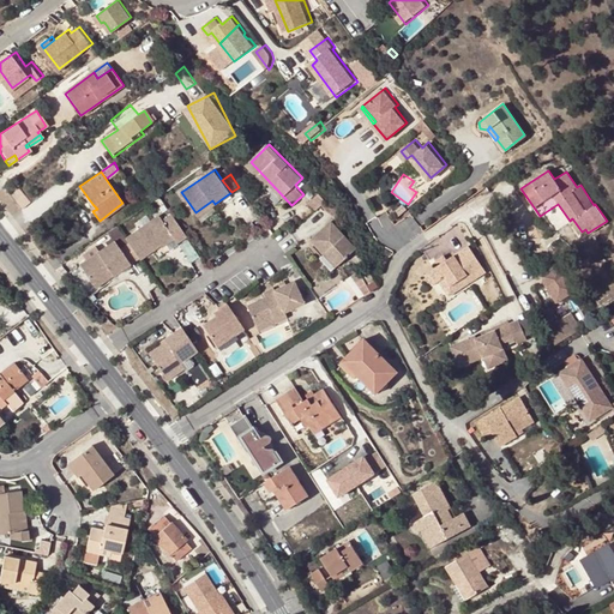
[(30,204),(19,190),(11,196),(20,210),(30,204)]
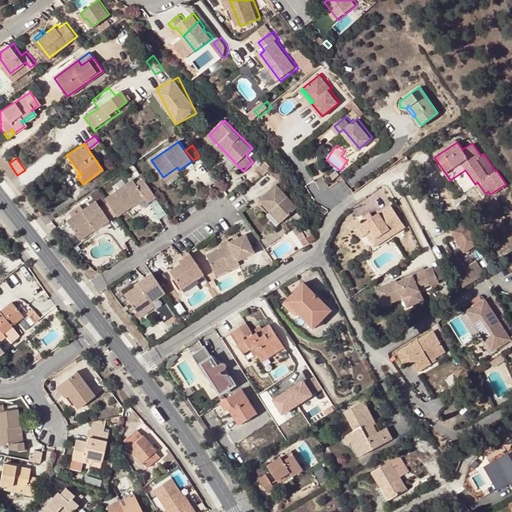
[(259,169),(264,176),(270,171),(273,169),(268,162),(259,169)]
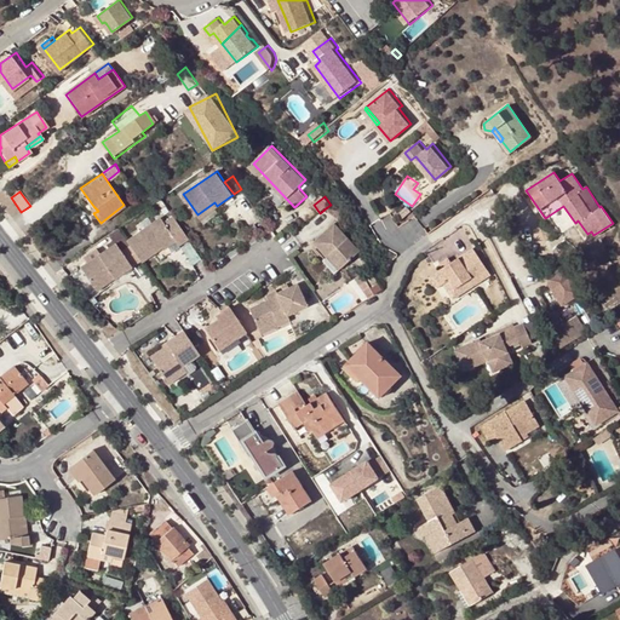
[(217,206),(214,202),(197,214),(201,218),(217,206)]
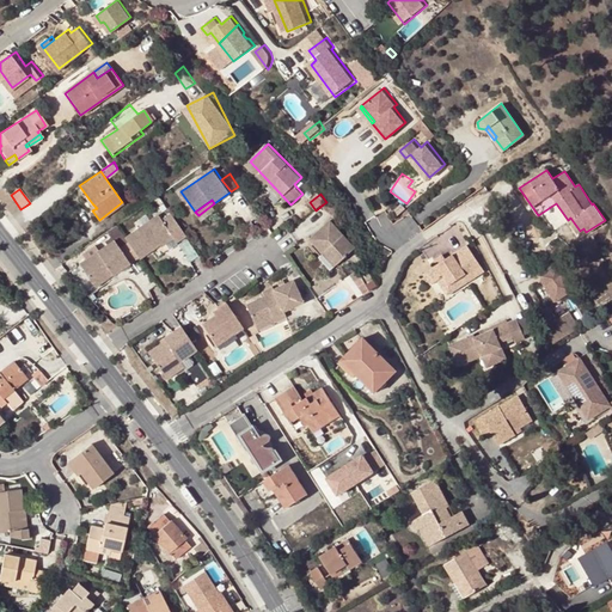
[(323,204),(330,213),(331,212),(335,209),(335,208),(329,200),(326,202),(323,204)]
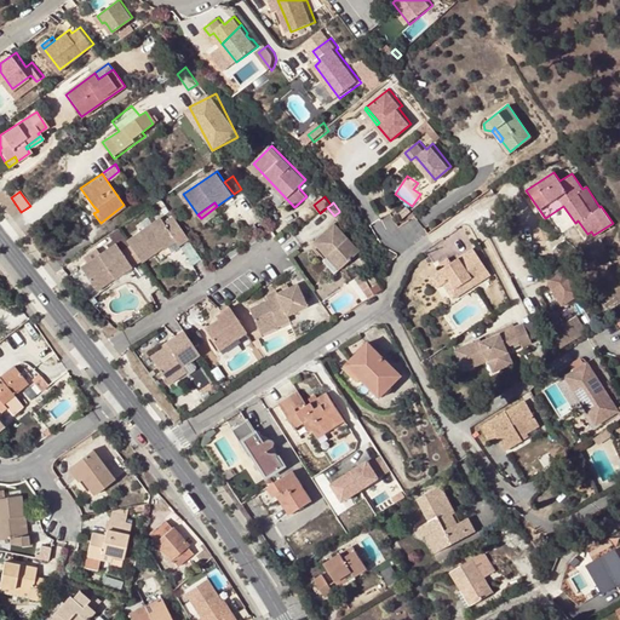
[(141,260),(161,246),(173,237),(177,242),(178,245),(188,237),(172,216),(164,222),(160,217),(126,240),(127,242),(141,259),(141,260)]
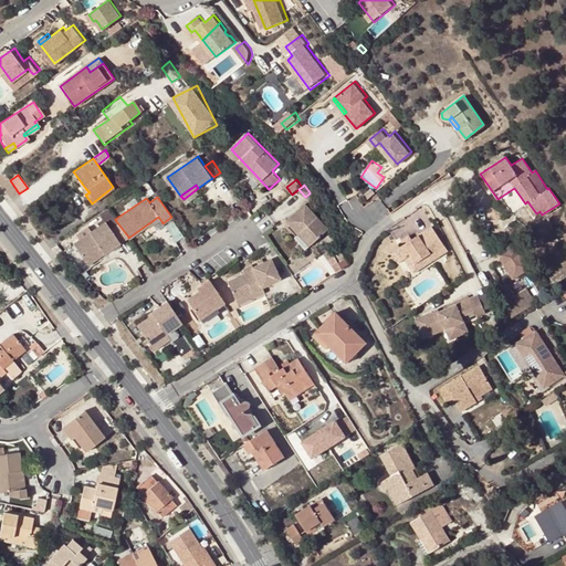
[(536,213),(527,201),(525,203),(533,216),(536,213)]
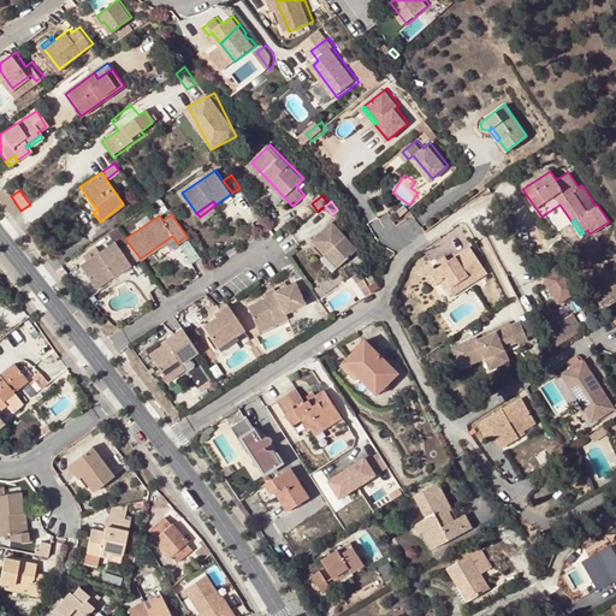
[(321,258),(323,259),(331,267),(332,270),(356,247),(333,221),(314,240),(326,253),(321,258)]
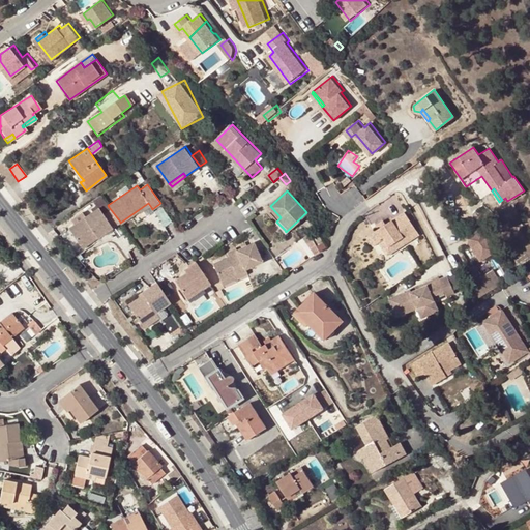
[(95,203),(102,199),(99,194),(92,199),(95,203)]
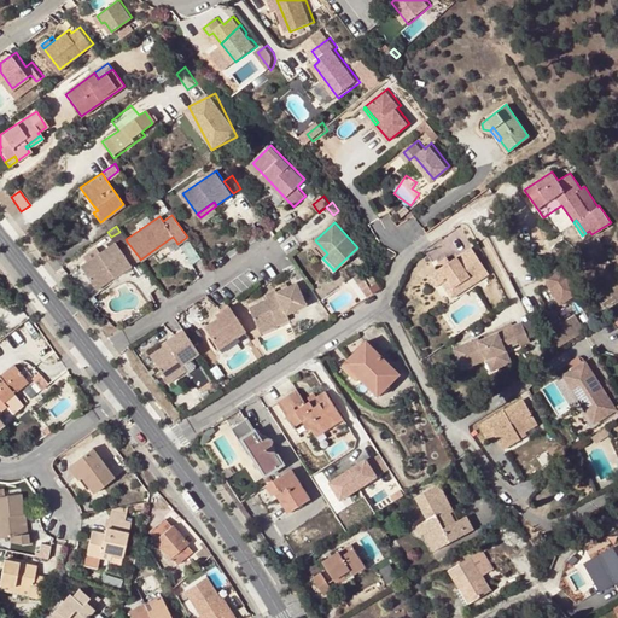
[(176,242),(173,237),(161,245),(164,250),(176,242)]
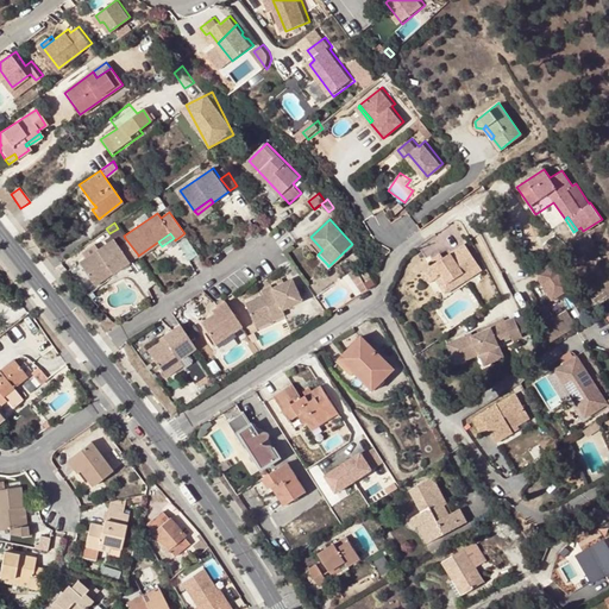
[(92,281),(110,269),(112,272),(129,262),(117,244),(112,237),(79,261),(92,281)]
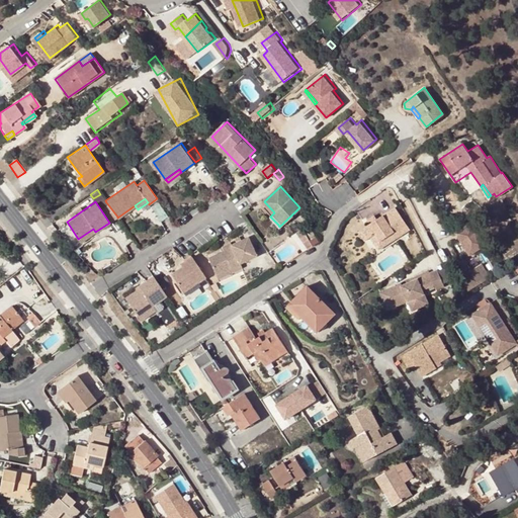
[(117,217),(106,202),(99,207),(109,223),(117,217)]
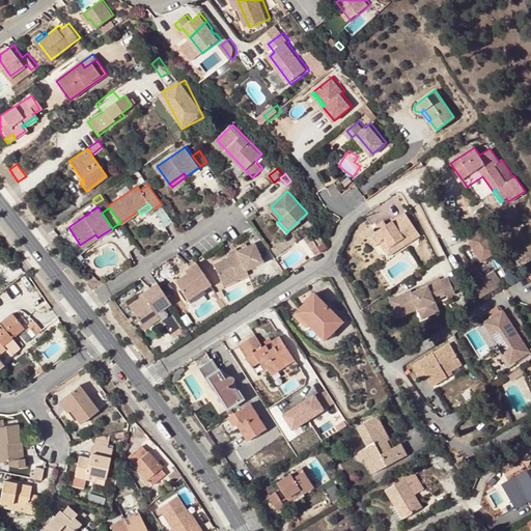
[(382,247),(386,244),(389,242),(393,248),(407,240),(411,245),(423,236),(408,214),(390,226),(387,222),(380,227),(383,230),(374,236),(382,247)]
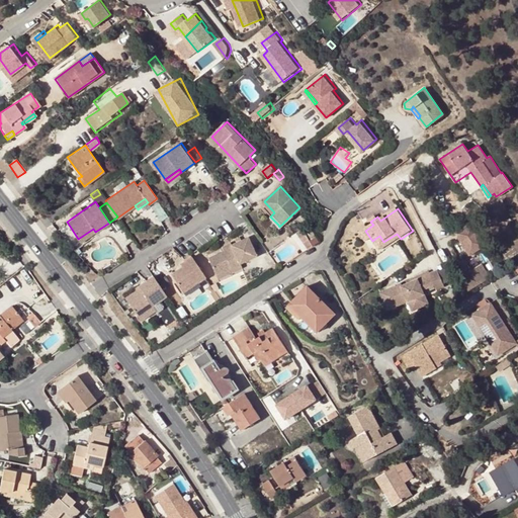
[(273,229),(278,225),(271,218),(267,222),(273,229)]
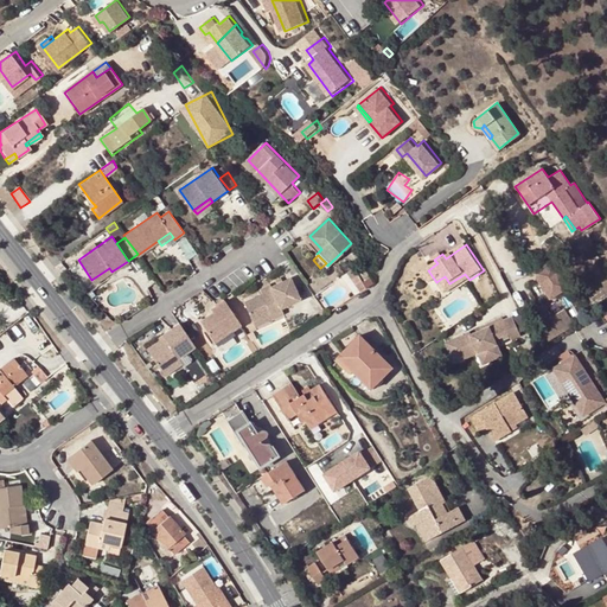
[(572,287),(557,261),(538,270),(551,296),(572,287)]
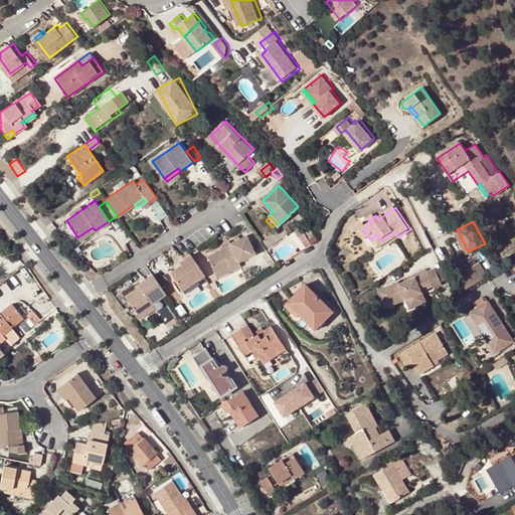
[(305,246),(311,242),(301,224),(294,228),(305,246)]
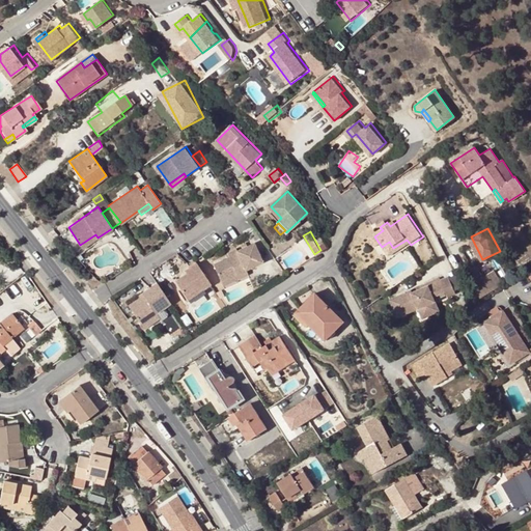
[(98,238),(95,234),(80,245),(83,248),(98,238)]
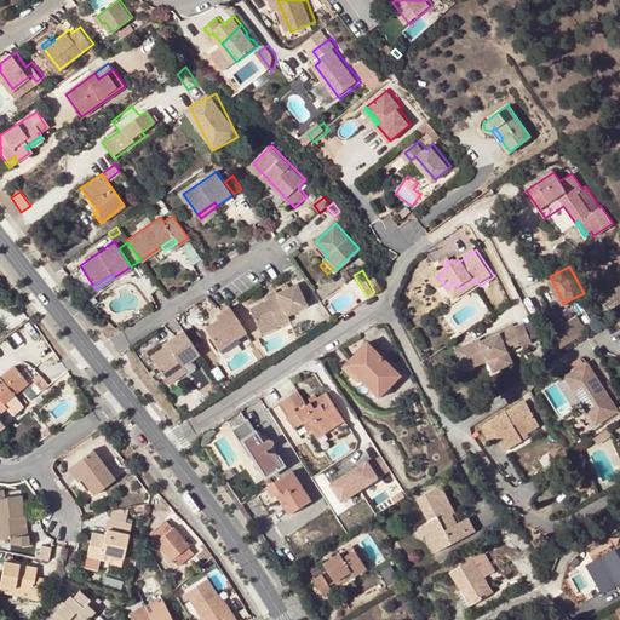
[(446,288),(437,276),(434,279),(442,291),(446,288)]
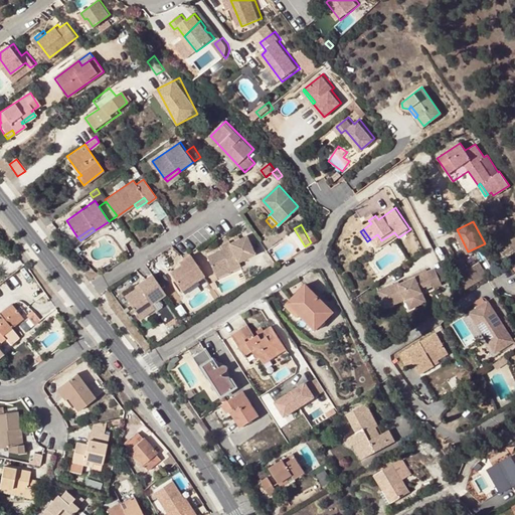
[(394,232),(381,240),(385,246),(398,237),(394,232)]
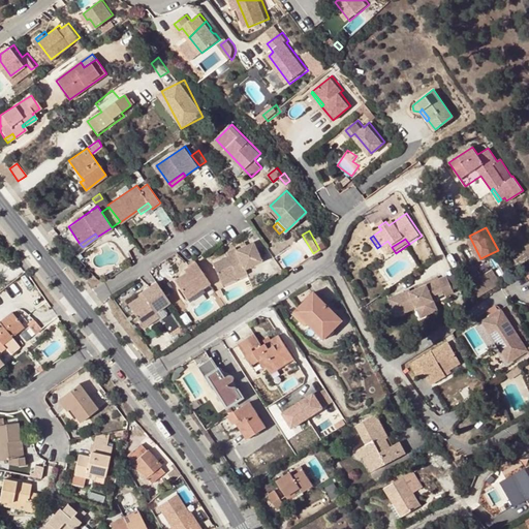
[(214,262),(221,279),(246,268),(263,259),(255,240),(237,248),(238,251),(230,255),(214,262)]
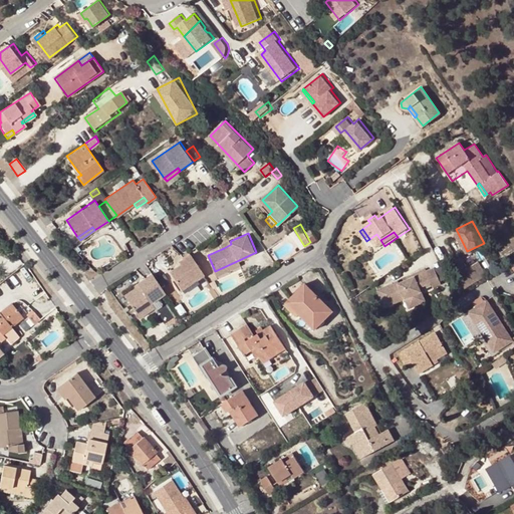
[(195,276),(197,279),(205,274),(190,253),(180,261),(181,263),(171,271),(181,286),(195,276)]
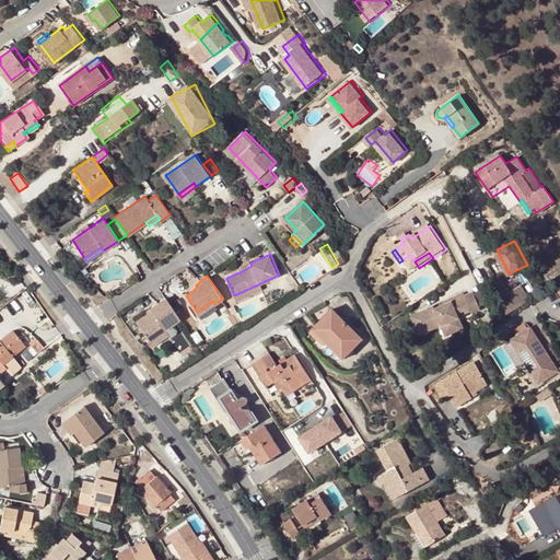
[(264,288),(260,283),(234,295),(237,300),(264,288)]
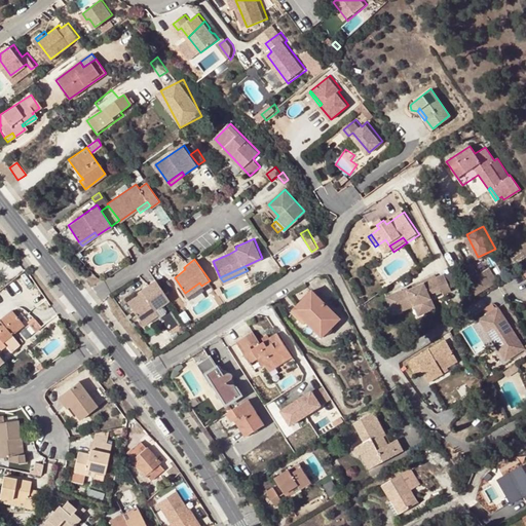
[(491,266),(467,282),(477,296),(500,280),(491,266)]
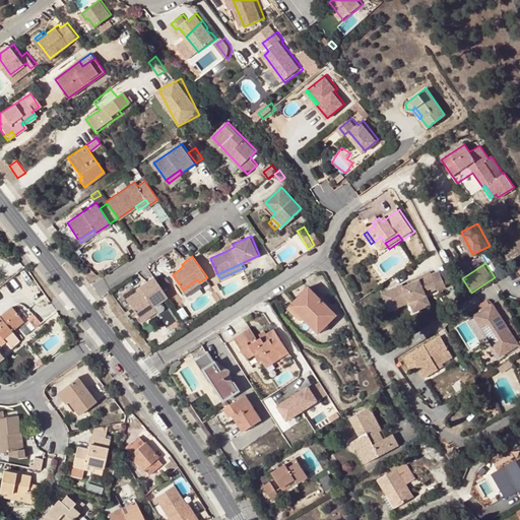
[(432,271),(416,277),(417,280),(410,283),(405,285),(404,283),(384,293),(391,310),(408,302),(411,301),(417,299),(421,308),(433,304),(426,290),(439,284),(440,289),(449,285),(442,270),(434,273),(432,271)]
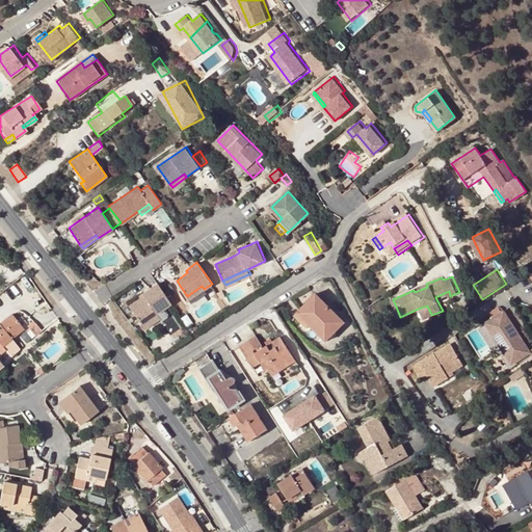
[(130,304),(142,322),(158,313),(173,302),(158,282),(143,292),(144,294),(140,297),(130,304)]
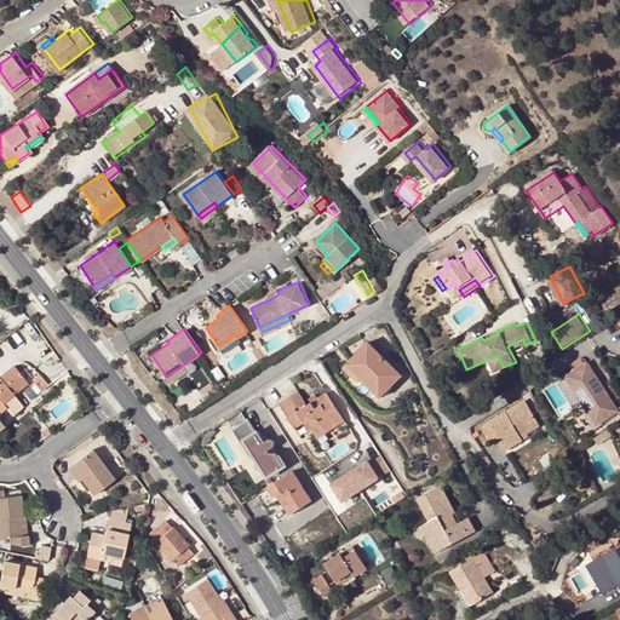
[(240,340),(237,337),(235,333),(218,345),(223,352),(240,340)]
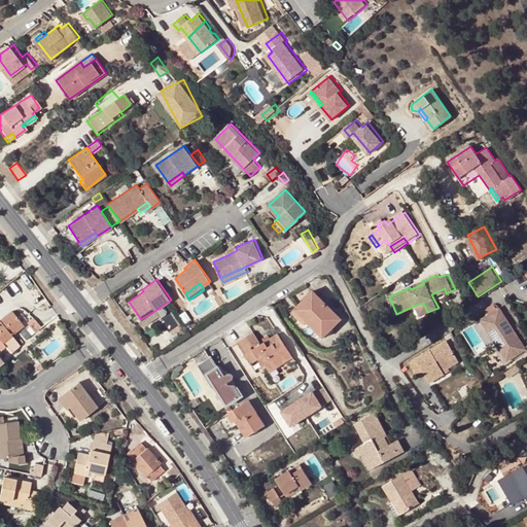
[(341,318),(312,290),(293,309),(322,338),(341,318)]
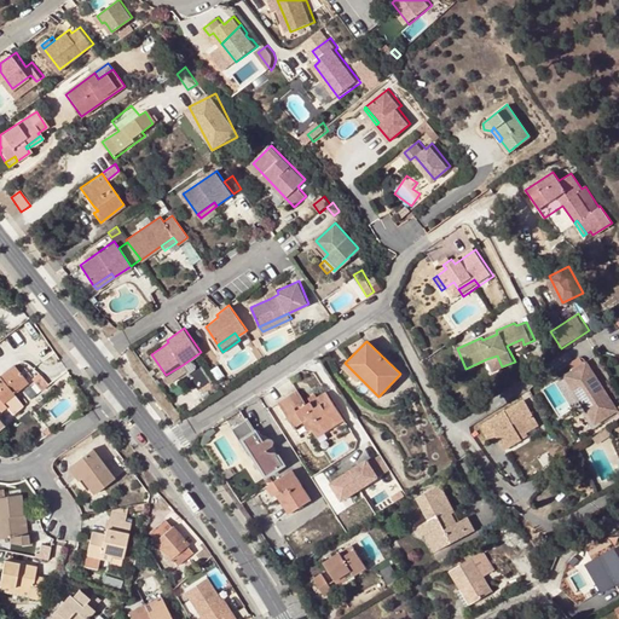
[(502,366),(497,356),(490,358),(495,370),(502,366)]
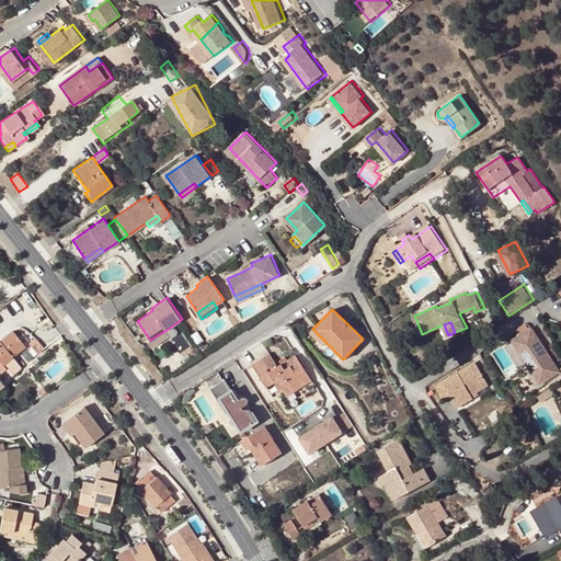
[(560,368),(560,366),(549,350),(546,351),(544,346),(545,345),(533,325),(513,339),(519,350),(522,347),(530,362),(529,363),(542,382),(560,368)]
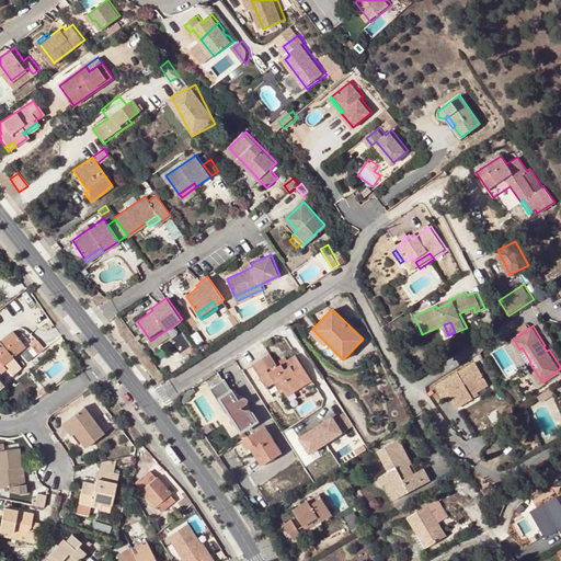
[(170,335),(167,330),(150,340),(155,346),(170,335)]
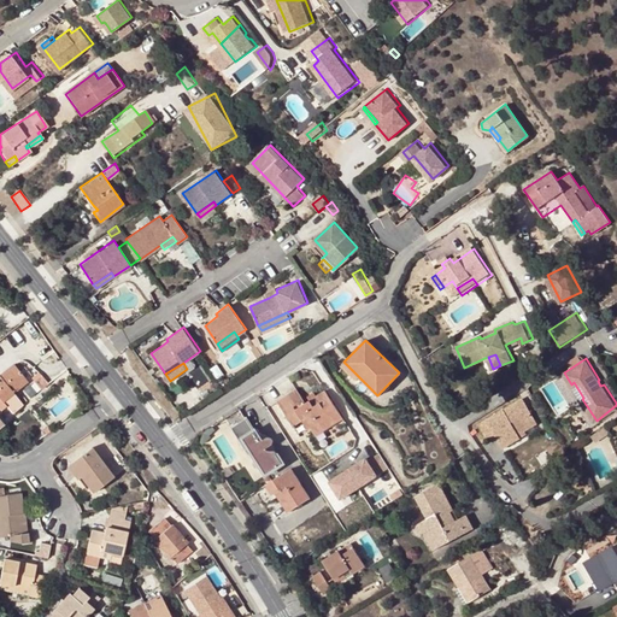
[(0,412),(7,407),(12,415),(23,406),(13,394),(28,382),(15,365),(0,376),(0,412)]
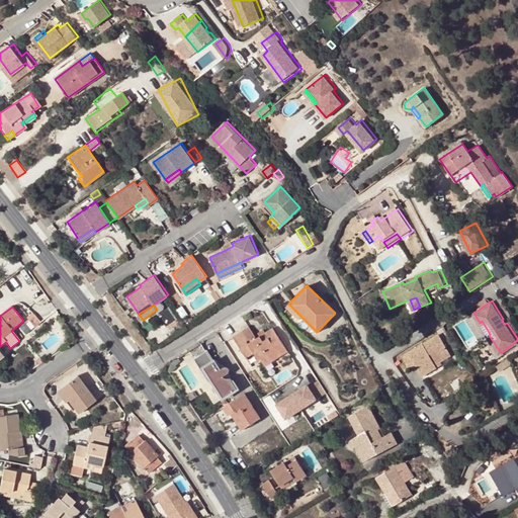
[(256,338),(247,327),(233,336),(247,357),(253,353),(259,360),(261,359),(267,355),(270,361),(287,351),(273,327),(256,338)]
